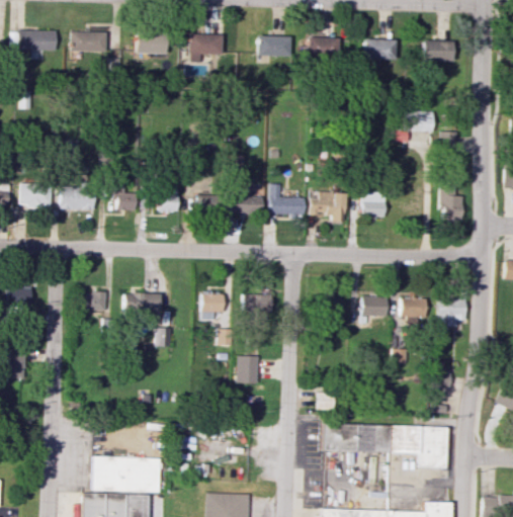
[(13,30),(13,49),(33,49),(33,59),(44,60),(44,50),(56,50),(57,32),(13,30)]
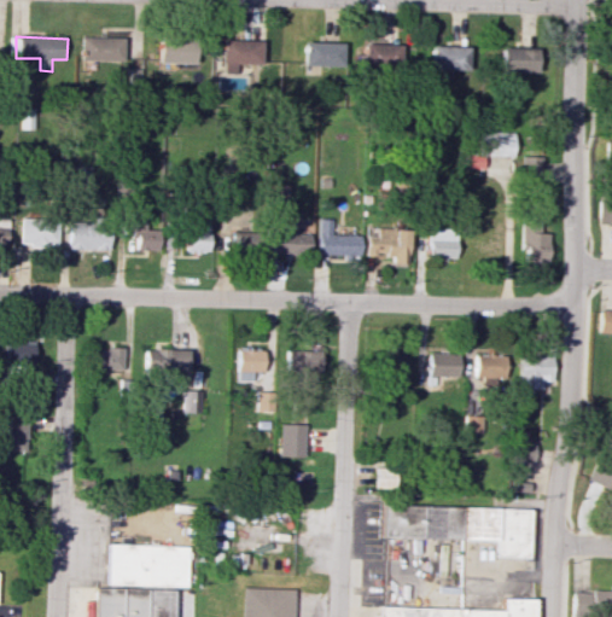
[(83,60),(126,62),(127,39),(85,38),(83,60)]
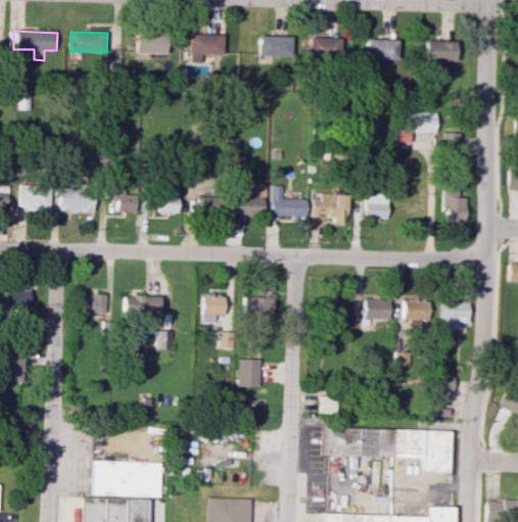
[(137,53),(167,54),(168,34),(137,33),(137,53)]
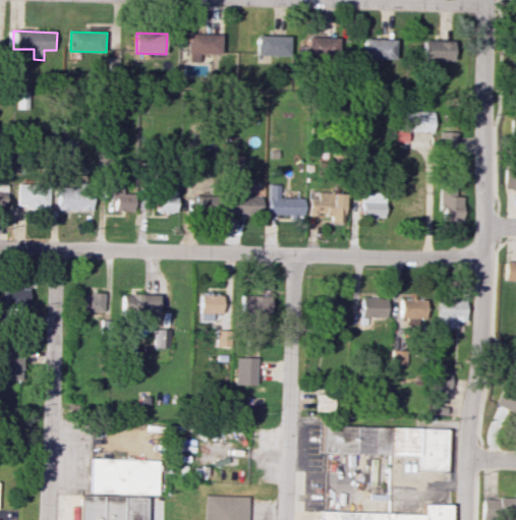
[(223,36),(189,35),(189,62),(201,62),(201,55),(222,55),(223,36)]
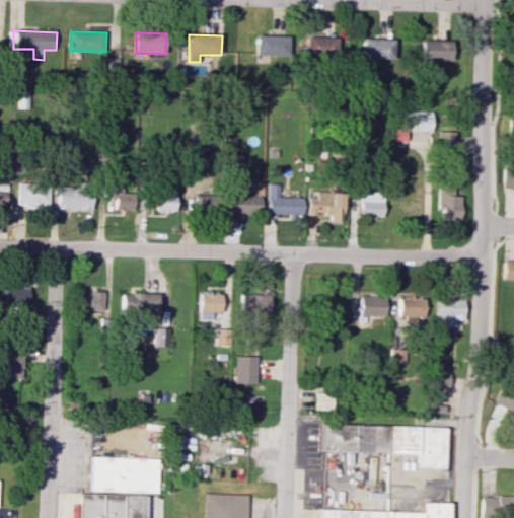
[(290,37),(257,35),(257,56),(290,57),(290,37)]
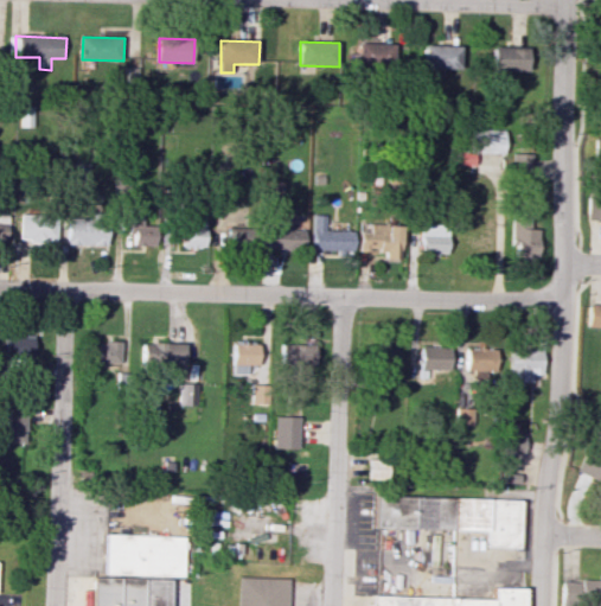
[(397,44),(359,44),(359,53),(356,53),(355,71),(397,71),(397,44)]
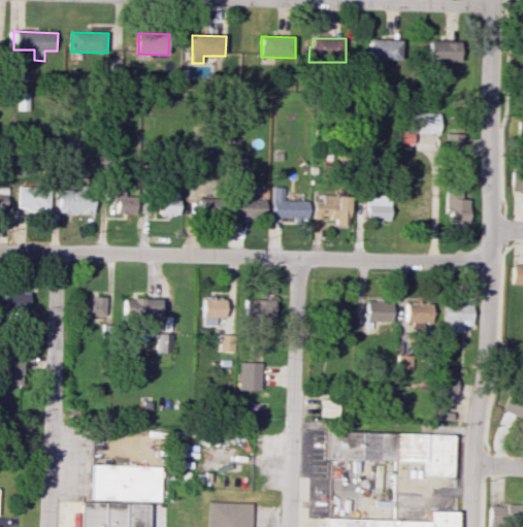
[(371,60),(403,60),(403,40),(371,39),(371,60)]
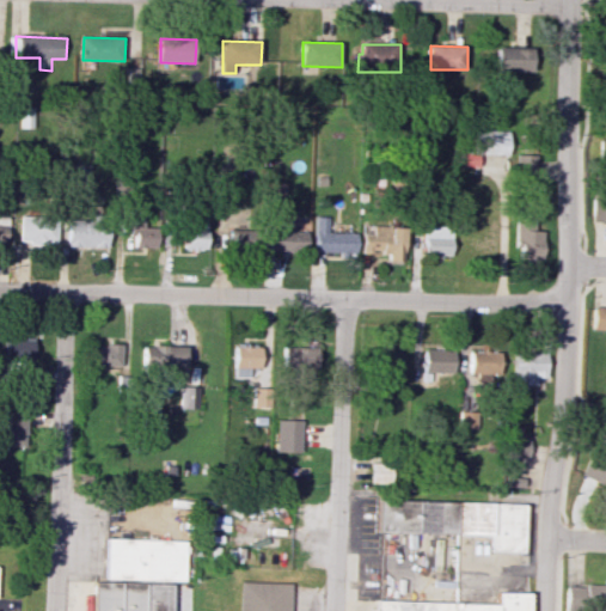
[(536,50),(500,49),(500,72),(534,73),(536,50)]
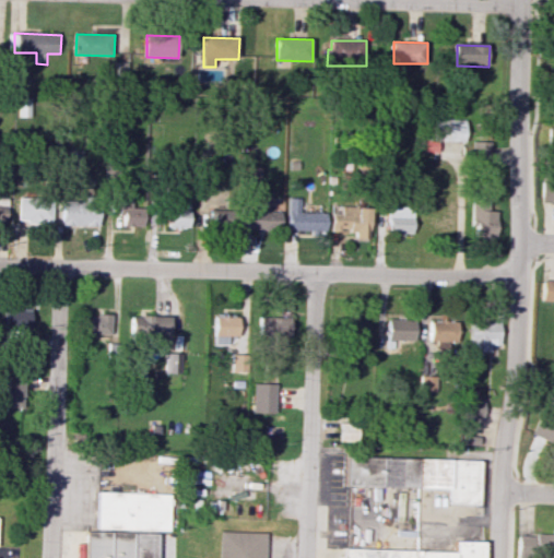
[(494,142),(475,142),(475,165),(494,165),(494,142)]
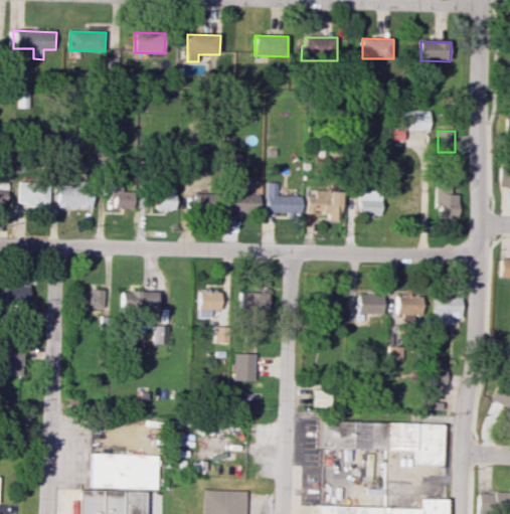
[(177,210),(177,176),(158,176),(159,211),(177,210)]
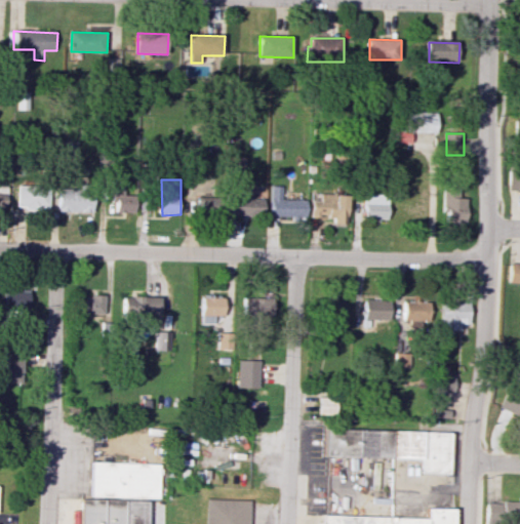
[(206,198),(206,184),(191,183),(191,211),(212,212),(212,198),(206,198)]
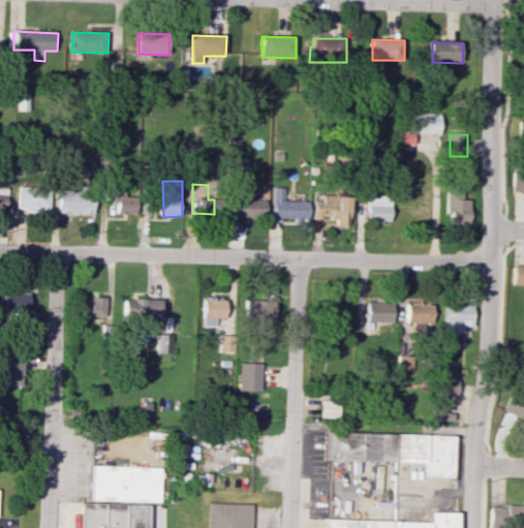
[(117,215),(139,215),(140,196),(128,196),(128,185),(118,185),(117,215)]
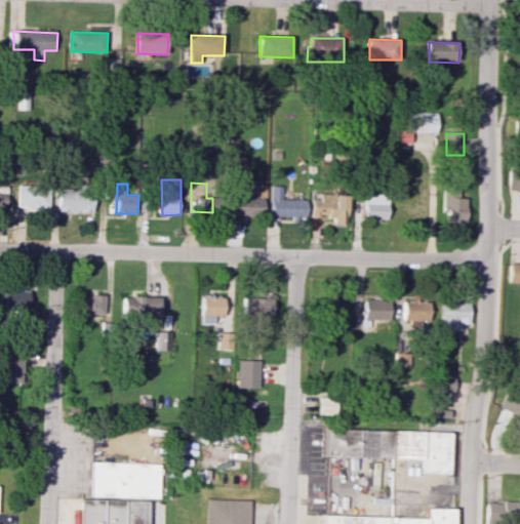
[(0,208),(9,209),(10,187),(0,186),(0,208)]
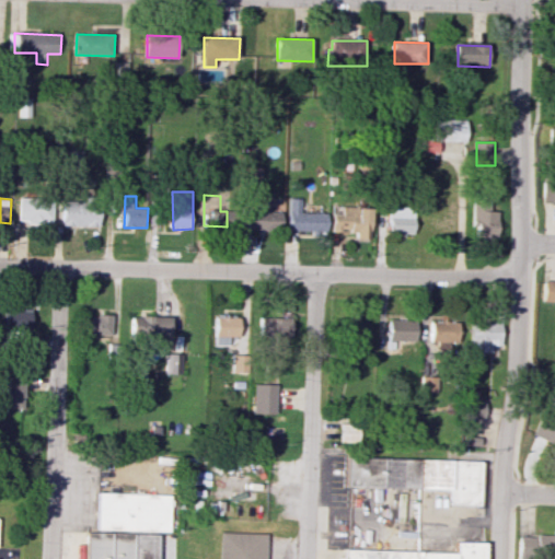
[(55,223),(56,199),(22,198),(22,222),(55,223)]
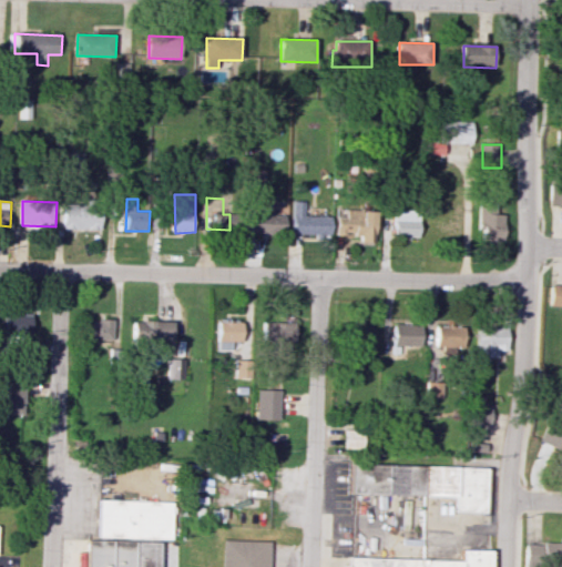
[(500,201),(482,201),(482,230),(487,230),(487,241),(507,241),(507,214),(500,214),(500,201)]
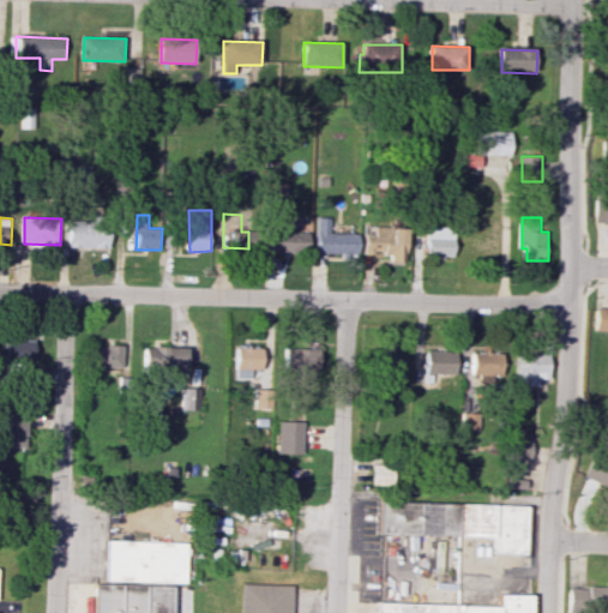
[(332,234),(333,218),(321,218),(320,254),(361,256),(361,234),(332,234)]
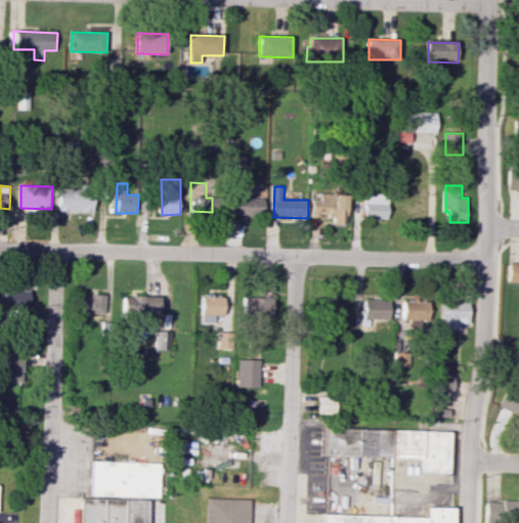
[(96,213),(96,189),(62,188),(61,212),(96,213)]
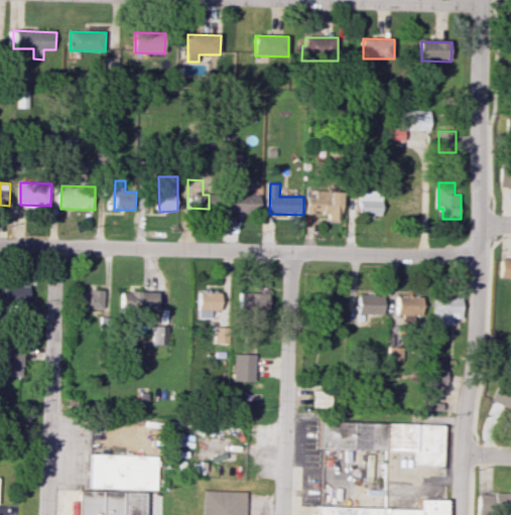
[(384,191),(362,190),(361,217),(383,218),(384,191)]
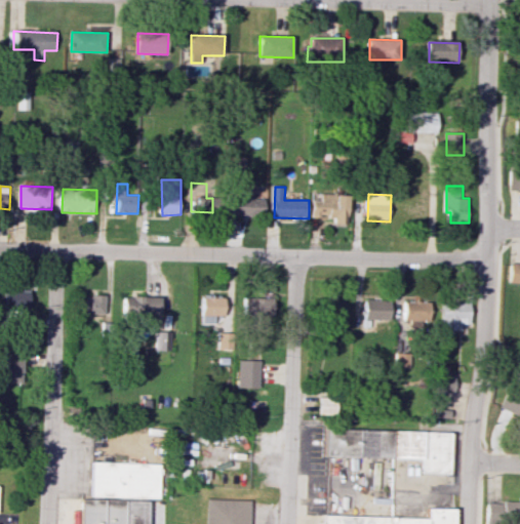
[(315,200),(315,217),(336,217),(336,225),(350,225),(350,195),(323,195),(323,200),(315,200)]
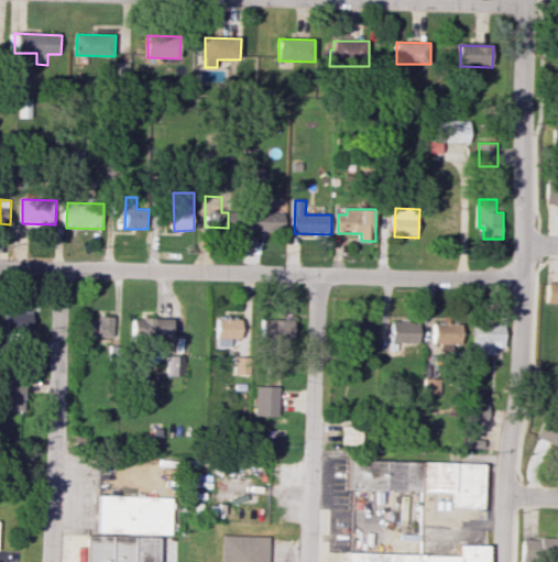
[(285,212),(252,213),(252,231),(286,231),(285,212)]
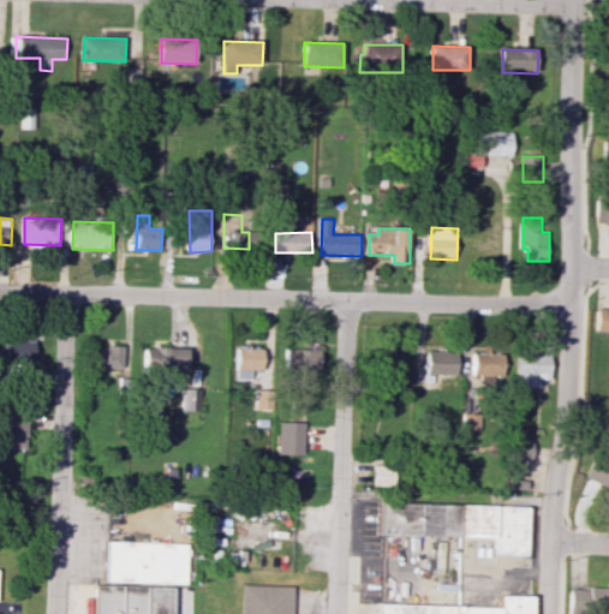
[(39,341),(28,341),(28,337),(10,335),(9,362),(37,363),(39,341)]
